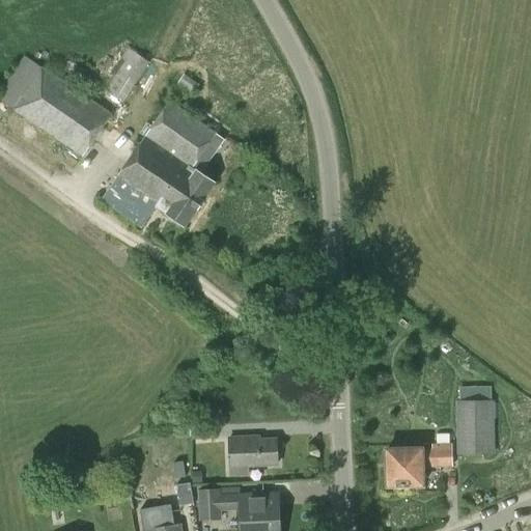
[(123,103),(149,63),(128,49),(121,59),(124,61),(106,91),(123,103)]
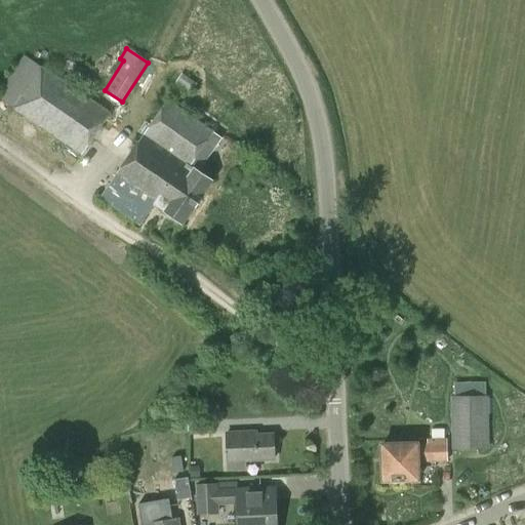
[(0,99),(11,109),(38,127),(80,156),(110,113),(24,55),(0,89),(0,99)]
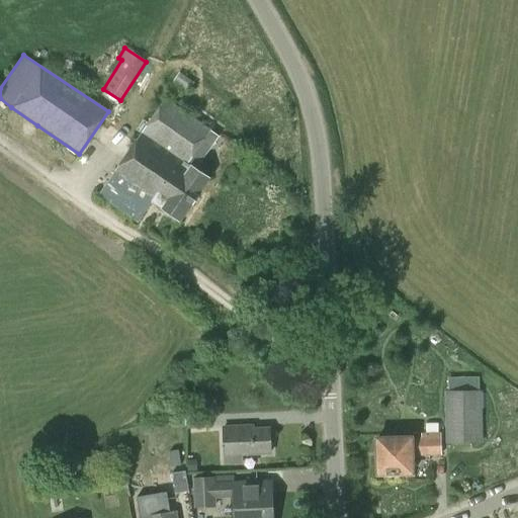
[(196,170),(206,155),(198,150),(211,131),(166,99),(100,195),(139,222),(153,201),(163,208),(162,209),(180,222),(210,179),(196,170)]
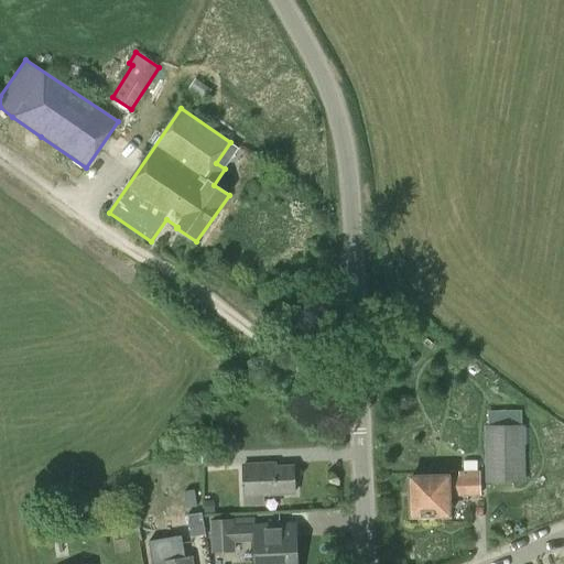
[(525,483),(524,426),(485,426),(486,484),(525,483)]
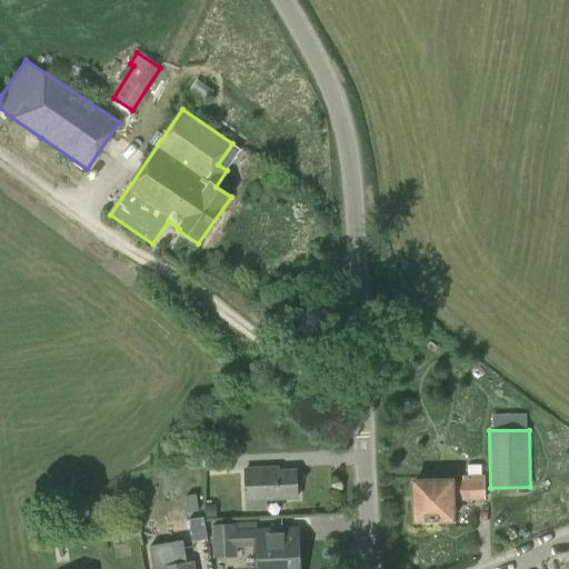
[(205,472),(231,471),(231,457),(205,458),(205,472)]
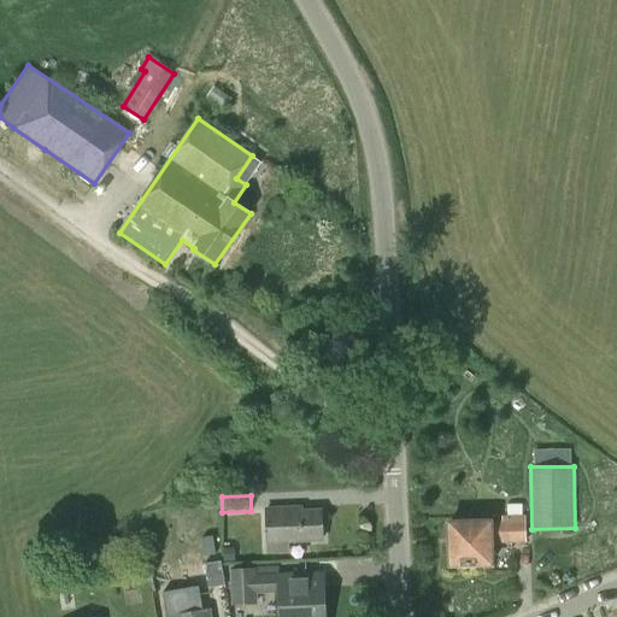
[(298,512),(298,507),(266,509),(268,553),(289,552),(288,542),(323,541),(322,511),(298,512)]
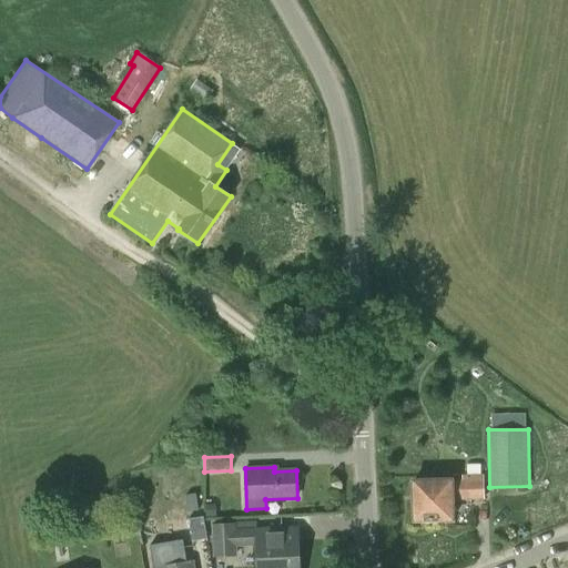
[(414,482),(414,505),(412,507),(413,515),(415,516),(415,521),(453,520),(453,500),(484,500),(483,472),(470,472),(470,476),(462,476),(462,480),(452,482),(452,480),(414,482)]
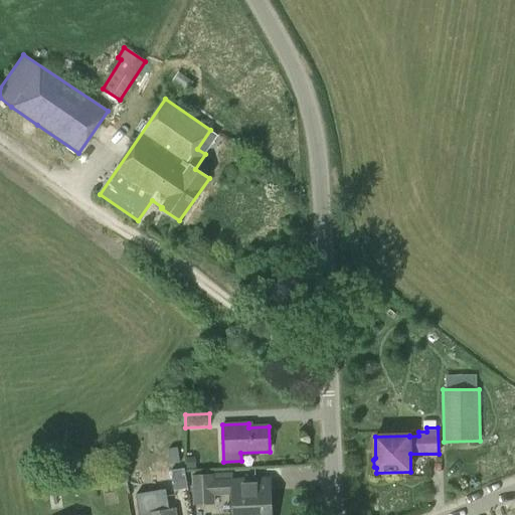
[(282,467),(279,483),(291,485),(294,469),(282,467)]
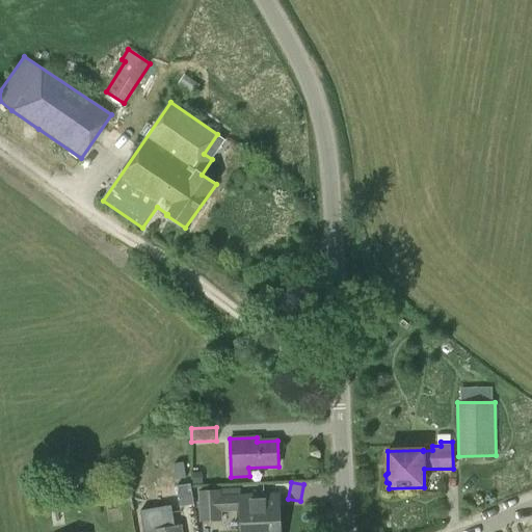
[(193,505),(190,484),(147,491),(148,501),(163,499),(165,509),(193,505)]
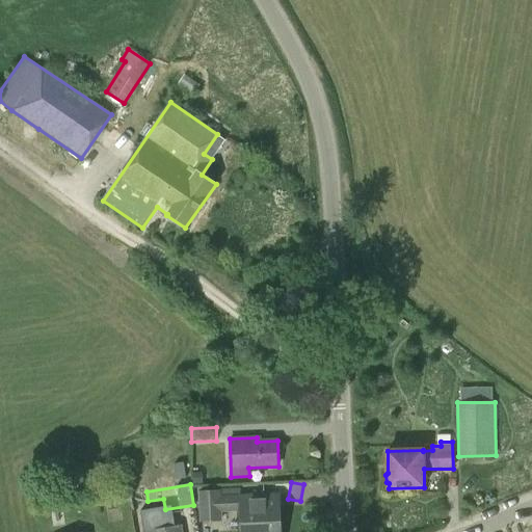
[(267,495),(240,496),(221,496),(220,490),(197,491),(200,523),(221,522),(221,512),(241,512),(241,531),(281,531),(280,506),(267,507),(267,495)]
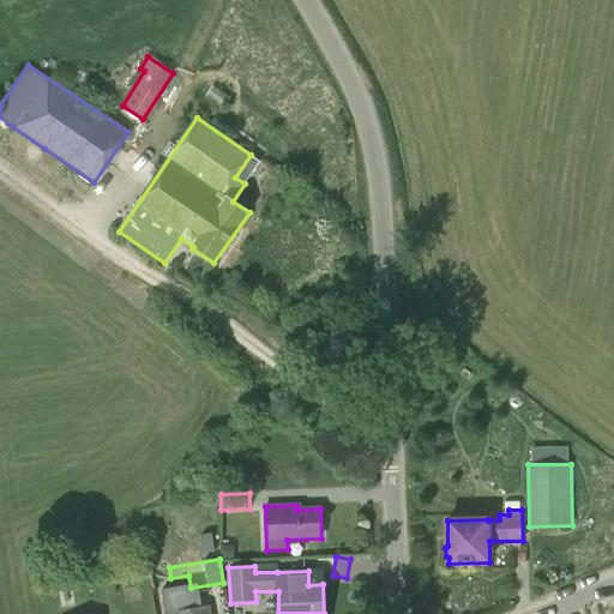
[(209,613),(209,607),(188,611),(186,591),(162,595),(163,613),(209,613)]
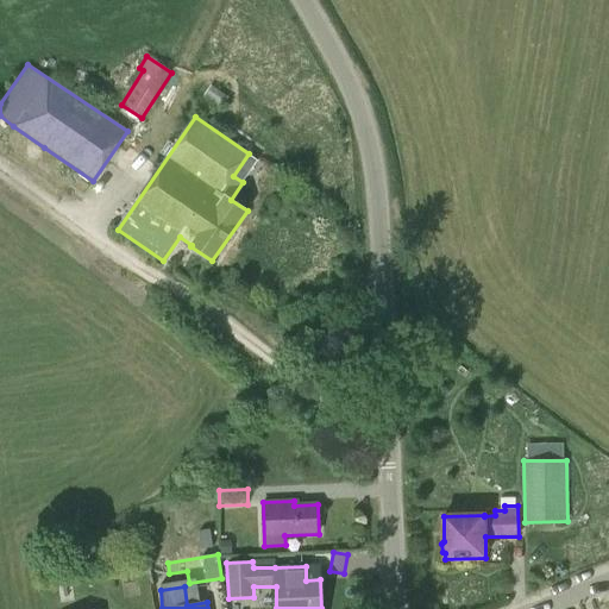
All buildings are outlined.
